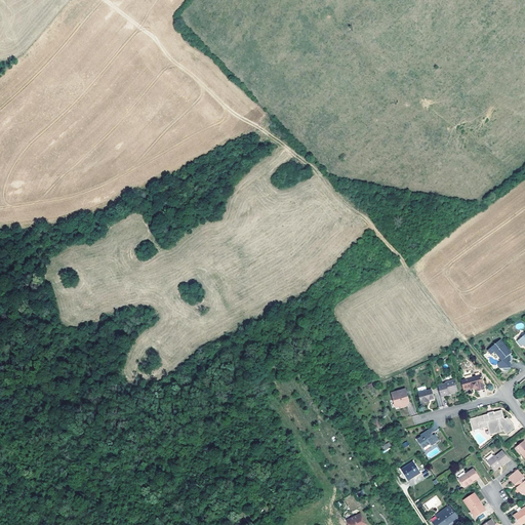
[(505,346),(500,340),(487,351),(491,355),(494,352),(495,353),(505,346)]
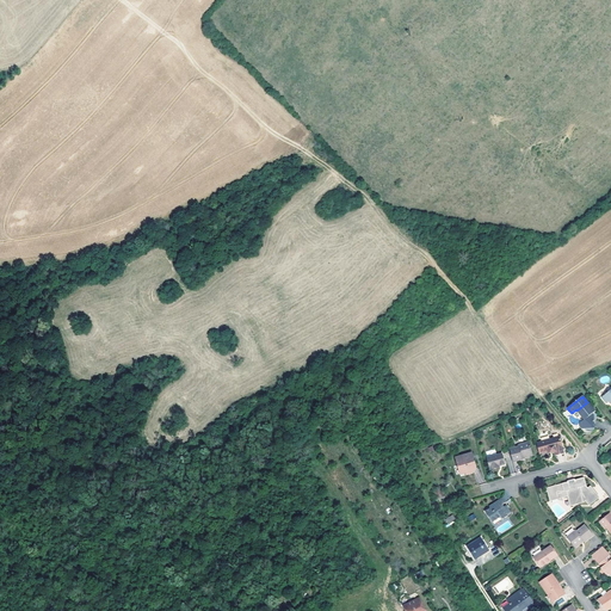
[(594,412),(587,402),(576,411),(584,420),(582,421),(581,423),(581,424),(580,425),(580,426),(580,427),(580,430),(581,431),(582,432),(584,433),(585,433),(587,434),(588,434),(591,433),(592,433),(593,432),(593,431),(594,427),(594,419),(597,419),(597,414),(596,414),(594,414),(594,413),(593,413),(594,412)]
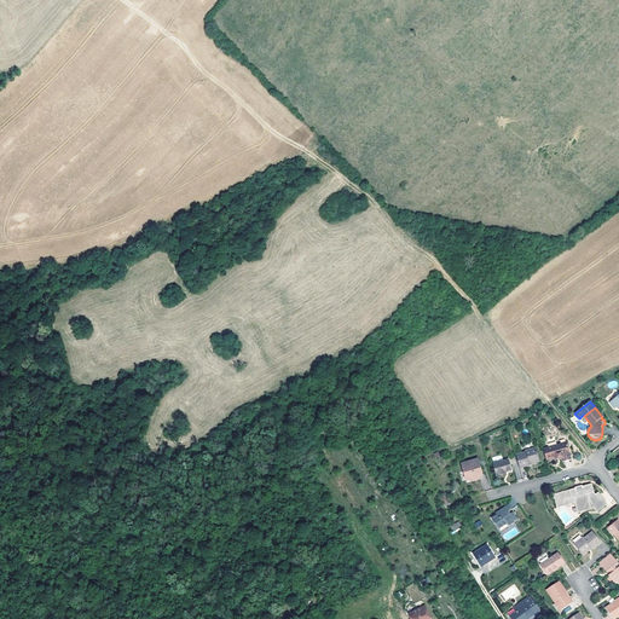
[(547,458),(556,456),(559,455),(560,457),(562,456),(563,461),(572,458),(570,452),(571,451),(567,440),(543,447),(547,458)]
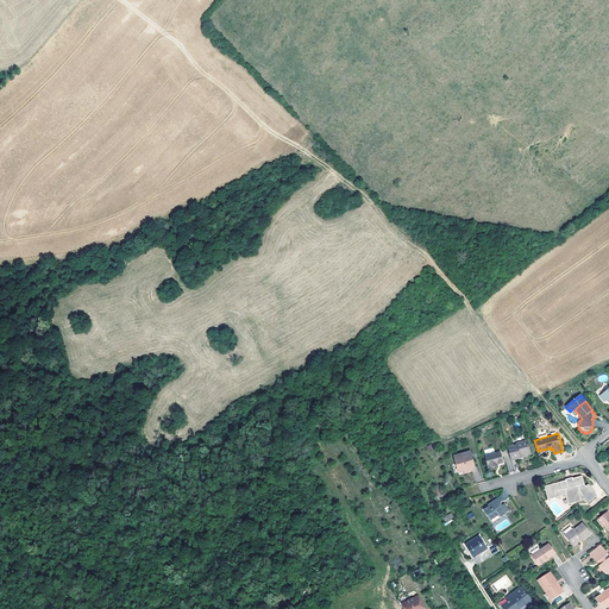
[(508,447),(512,460),(521,457),(520,456),(529,453),(526,440),(515,444),(515,445),(508,447)]
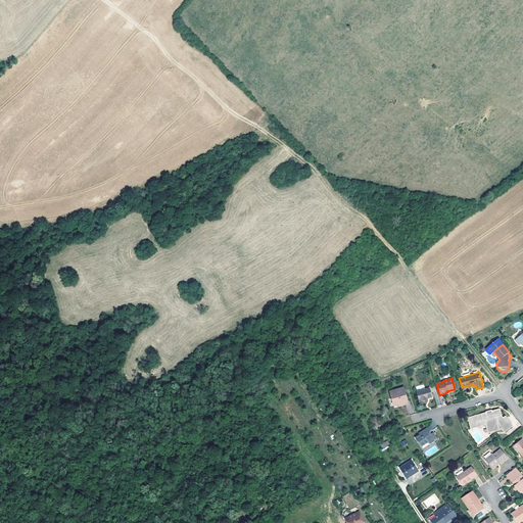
[(418,391),(420,401),(426,399),(426,398),(428,398),(433,396),(430,387),(418,391)]
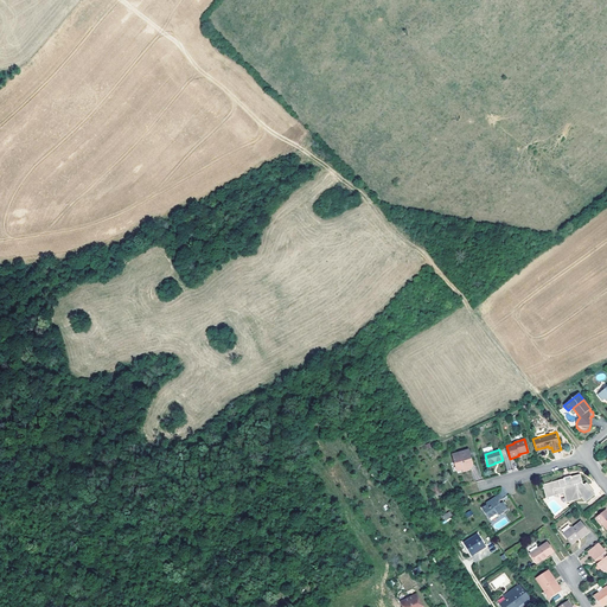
[(473,464),(471,455),(468,457),(466,451),(459,452),(460,454),(453,455),(455,462),(457,462),(461,464),(462,468),(464,471),(470,470),(473,464)]
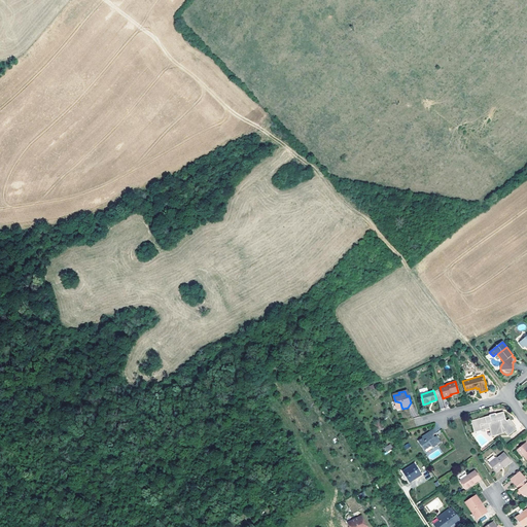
[(489,412),(486,412),(491,429),(493,431),(502,428),(504,427),(507,431),(516,424),(515,423),(510,417),(507,415),(506,416),(503,414),(502,408),(494,410),(495,412),(490,413),(489,412)]
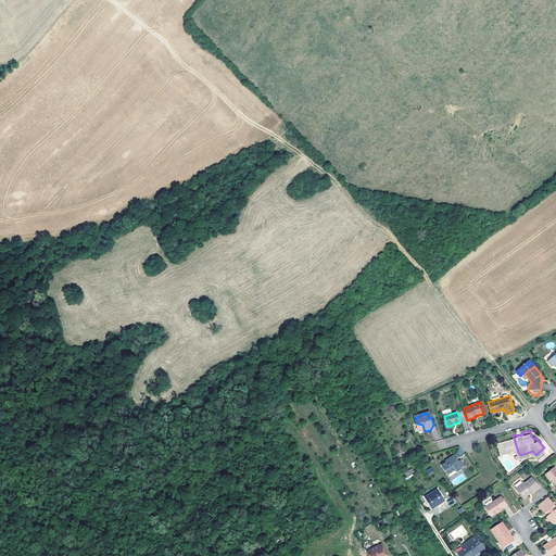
[(504,439),(504,438),(497,439),(500,451),(502,451),(501,449),(506,447),(506,450),(512,447),(512,445),(515,445),(516,446),(518,456),(520,455),(518,453),(513,434),(510,436),(512,437),(504,439)]
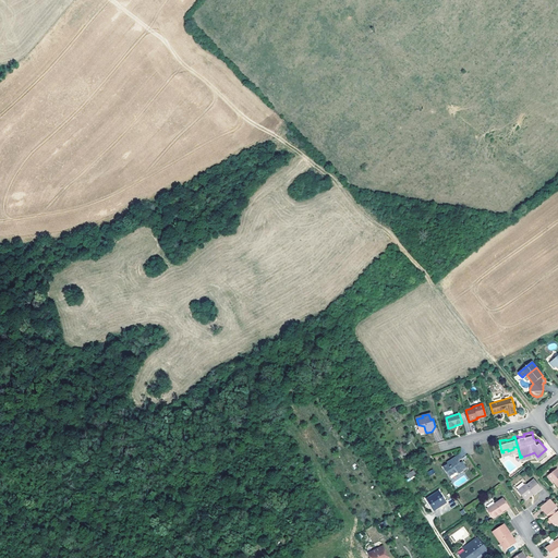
[(456,469),(458,471),(462,468),(461,466),(464,464),(459,458),(457,460),(455,458),(459,455),(456,451),(446,460),(446,461),(441,465),(449,474),(456,469)]
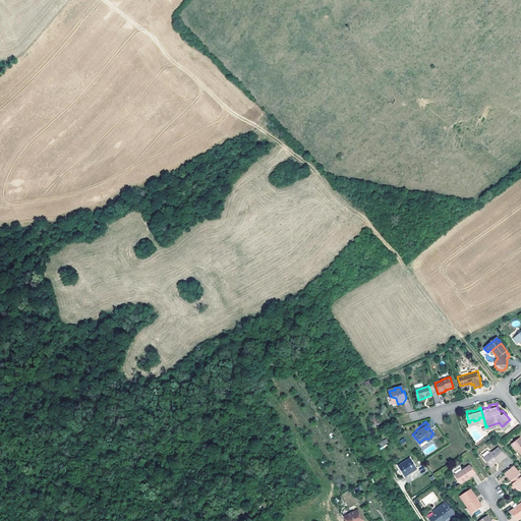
[(520,439),(519,437),(510,445),(516,451),(517,450),(520,455),(520,439)]
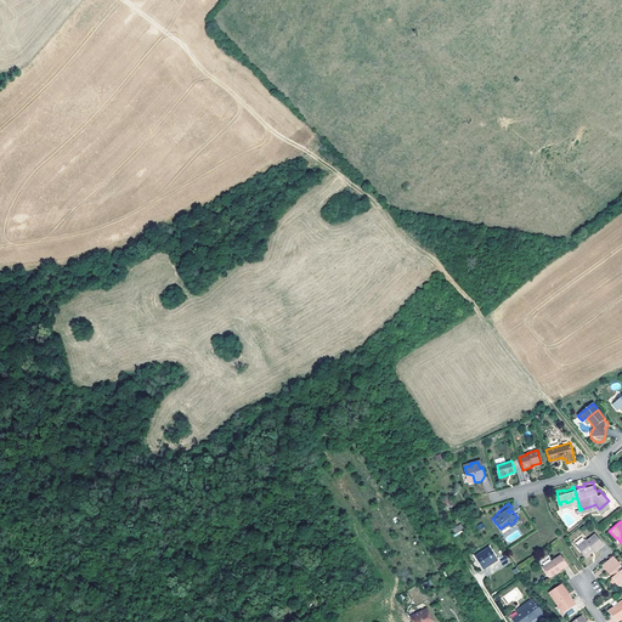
[(586,541),(577,548),(586,558),(592,554),(591,553),(593,550),(594,552),(595,552),(604,546),(595,535),(587,542),(586,541)]
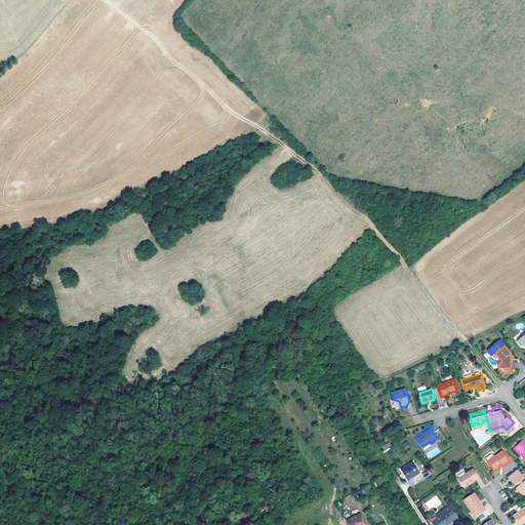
[(414,462),(402,470),(409,481),(420,474),(414,462)]
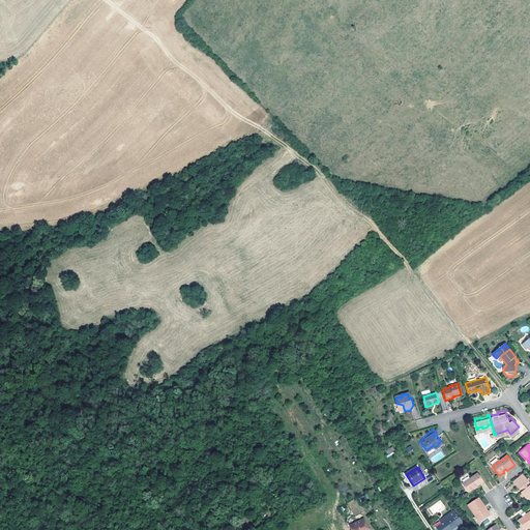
[(463,483),(468,491),(476,484),(477,487),(483,481),(477,472),(463,483)]
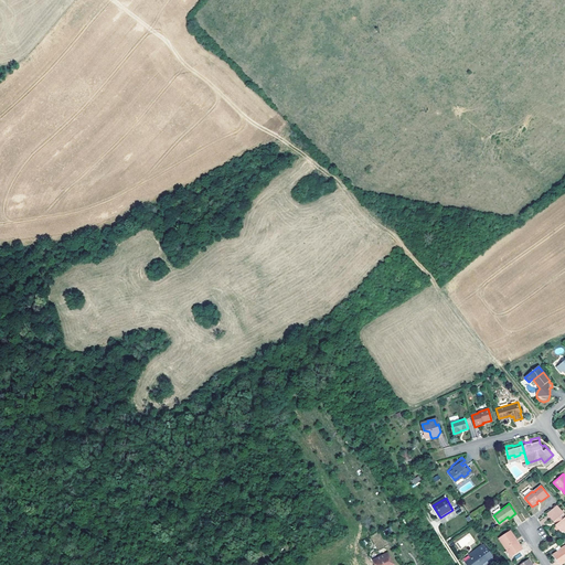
[(564,515),(556,505),(546,513),(554,522),(554,521),(556,524),(555,525),(561,531),(564,532),(564,530),(564,515)]
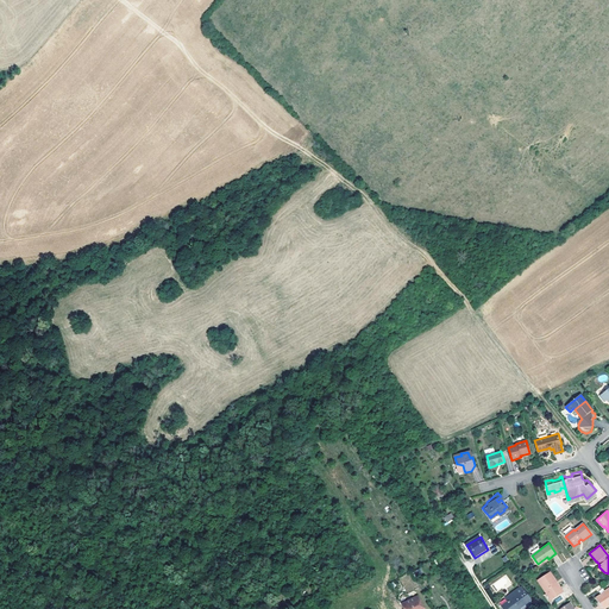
[(537,581),(546,594),(547,592),(552,600),(563,592),(557,584),(556,584),(547,573),(537,581)]
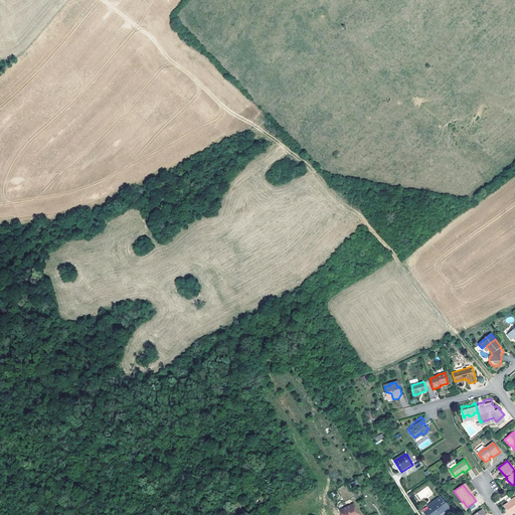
[(439,514),(449,508),(440,495),(433,499),(435,502),(428,506),(431,509),(424,513),(425,514),(439,514)]
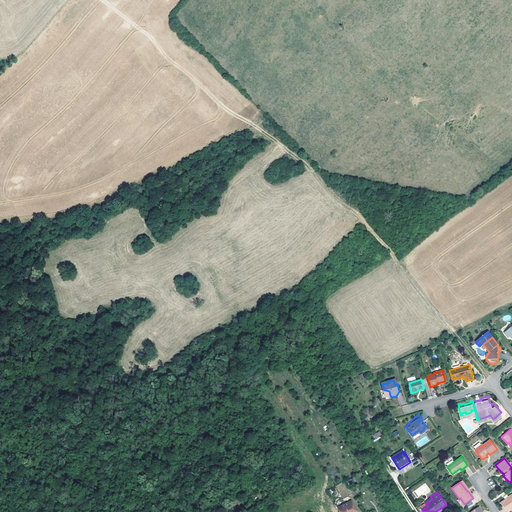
[(511,496),(508,500),(507,499),(501,503),(506,511),(508,511),(511,509),(511,496)]
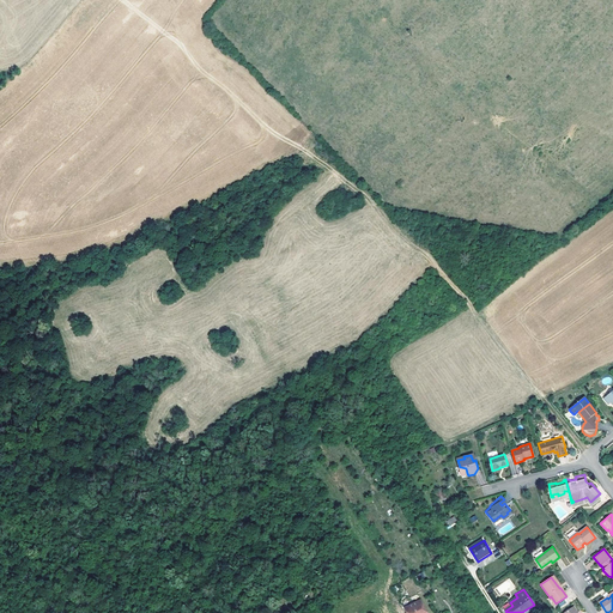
[(426,612),(420,600),(404,608),(406,612),(426,612)]
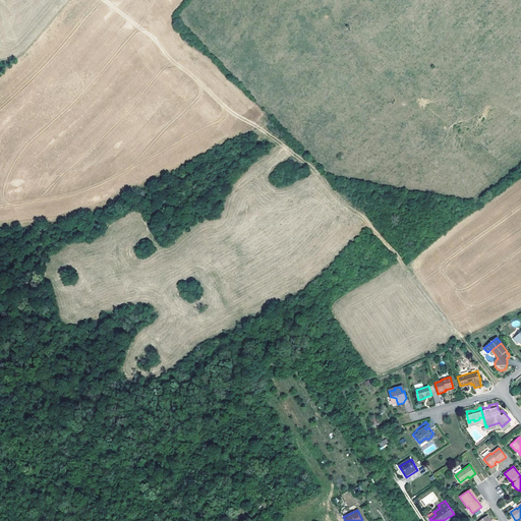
All buildings are outlined.
